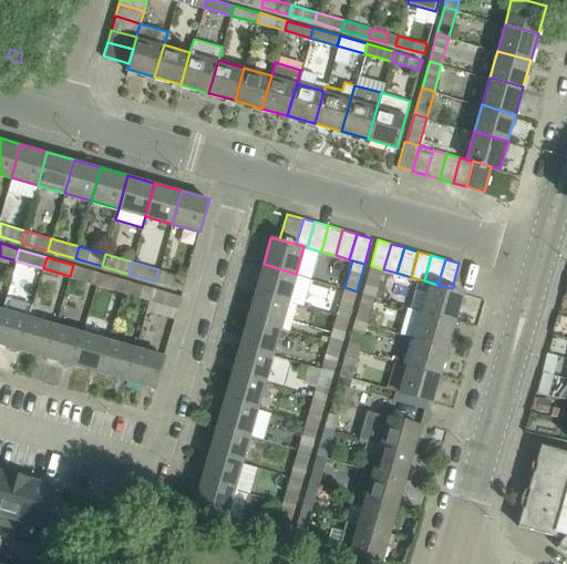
[(288,300),(296,274),(264,264),(256,291),(288,300)]
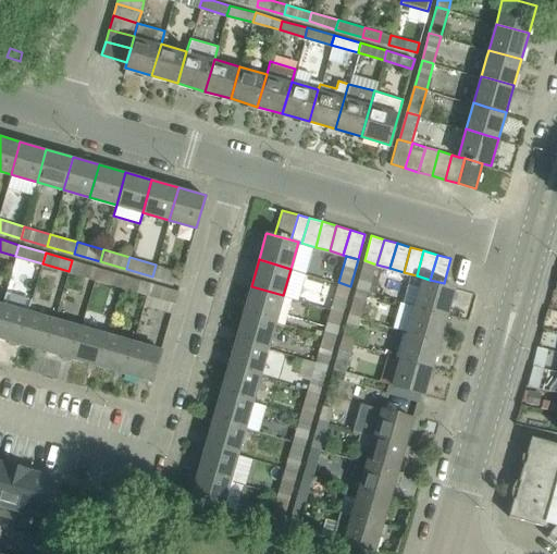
[(69,271),(95,279),(98,268),(72,260),(69,271)]
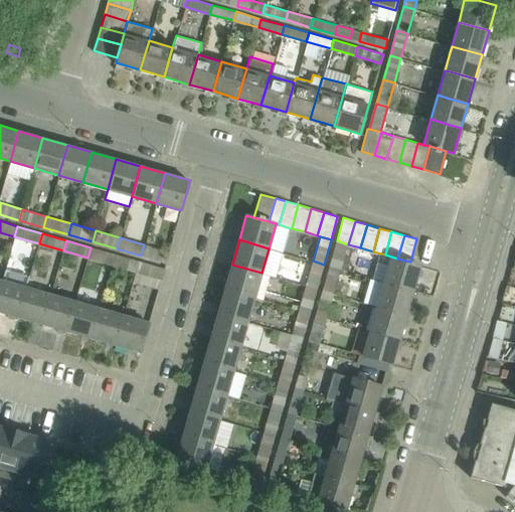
[(337,240),(329,266),(338,269),(345,243),(337,240)]
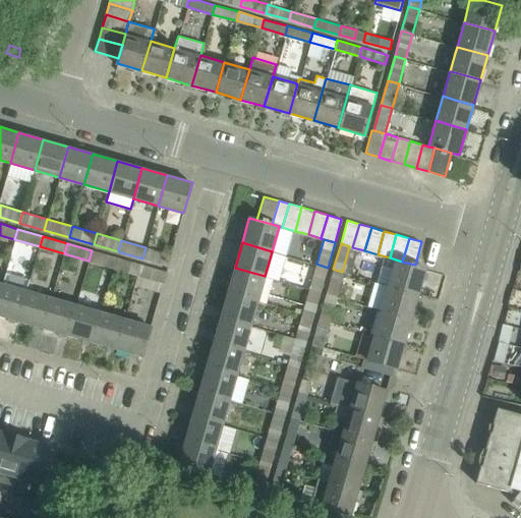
[(171,254),(146,247),(142,259),(168,266),(171,254)]
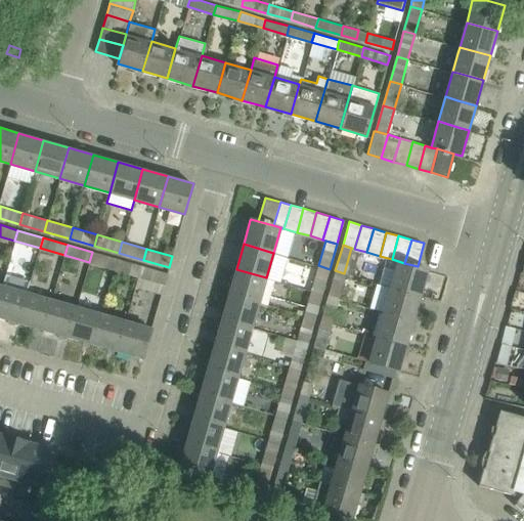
[(117,258),(92,252),(89,262),(114,269),(117,258)]
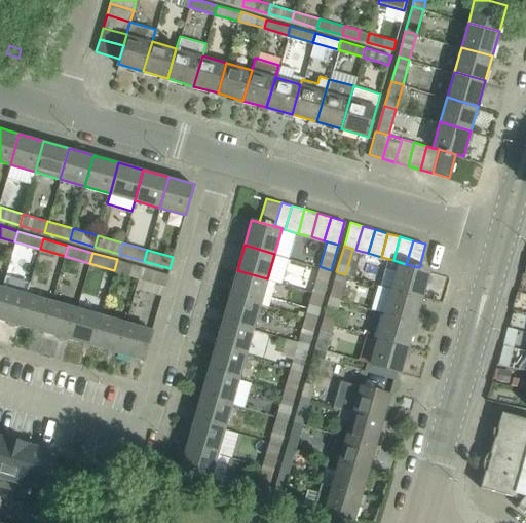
[(114,270),(139,277),(143,266),(117,259),(114,270)]
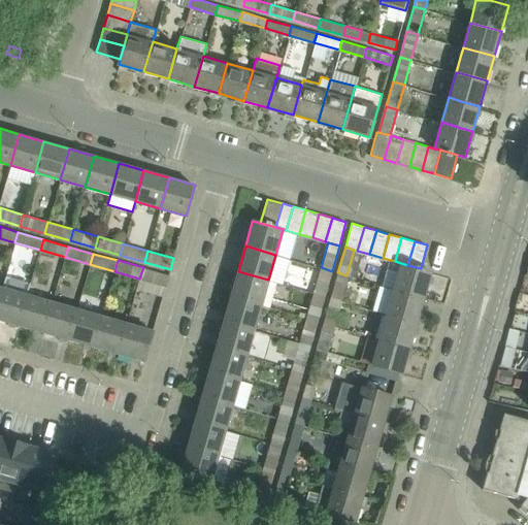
[(401,263),(394,289),(424,297),(431,272),(421,268),(407,265),(401,263)]
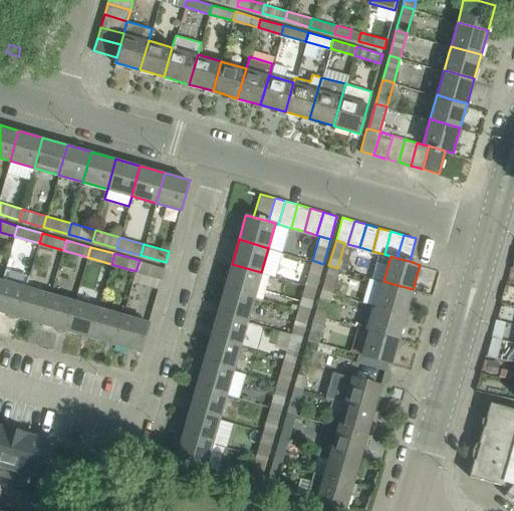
[(165,268),(140,260),(136,271),(161,278),(165,268)]
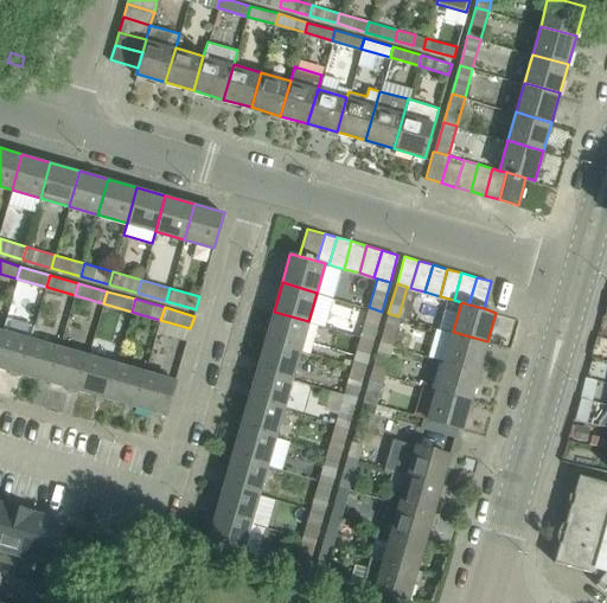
[(374,340),(382,312),(369,307),(360,337),(374,340)]
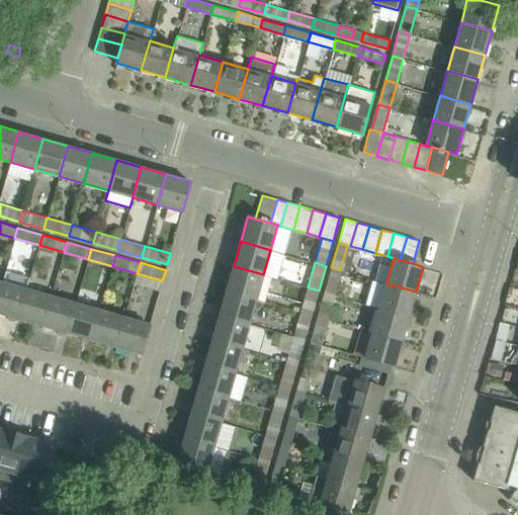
[(256,298),(263,274),(234,266),(227,290),(256,298)]
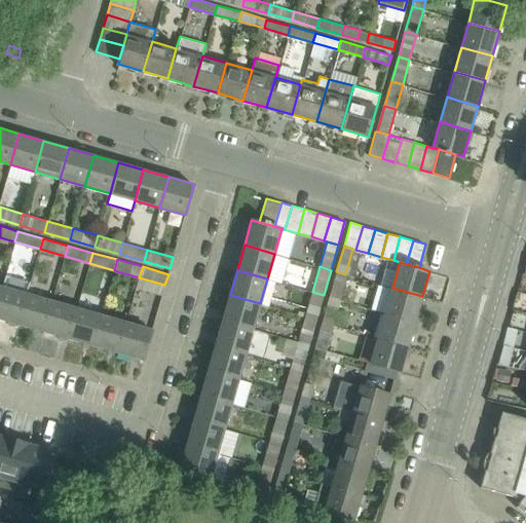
[(338,299),(345,274),(336,271),(329,296),(338,299)]
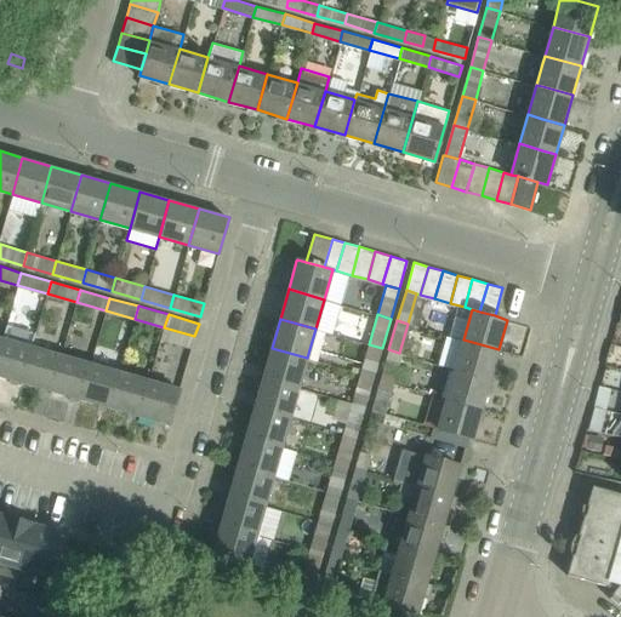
[(6,324),(3,338),(0,346),(0,376),(22,383),(32,347),(35,332),(6,324)]
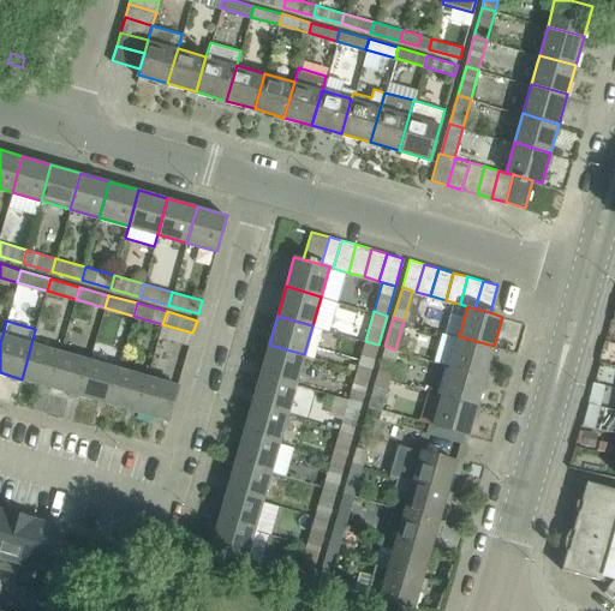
[(459,336),(451,365),(485,376),(494,346),(459,336)]
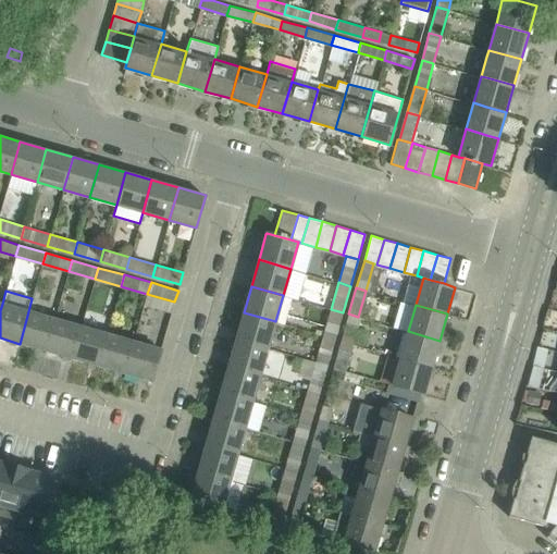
[(331,309),(323,335),(335,339),(343,312),(331,309)]
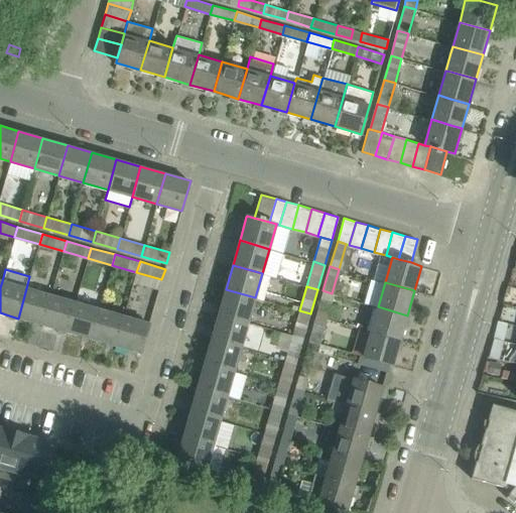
[(50,295),(26,288),(18,318),(42,326),(50,295)]
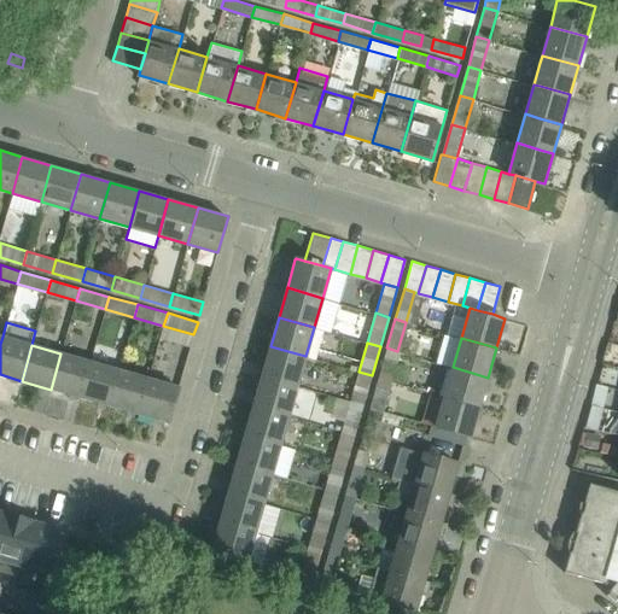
[(270,346),(262,375),(297,386),(305,356),(270,346)]
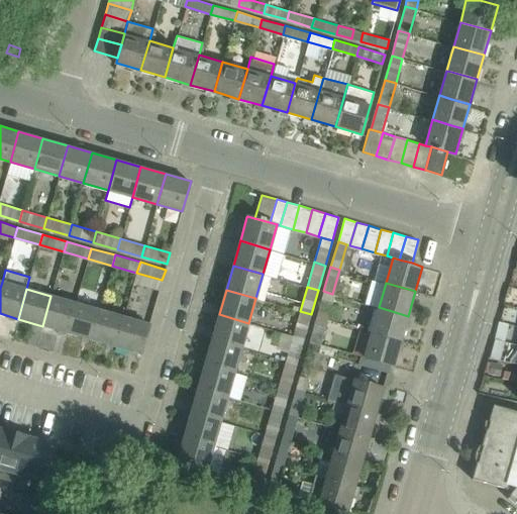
[(323,291),(316,316),(325,318),(332,294),(323,291)]
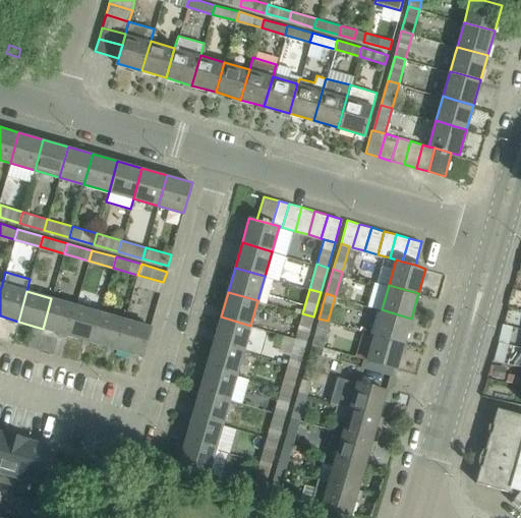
[(51,298),(43,329),(67,335),(76,305),(51,298)]
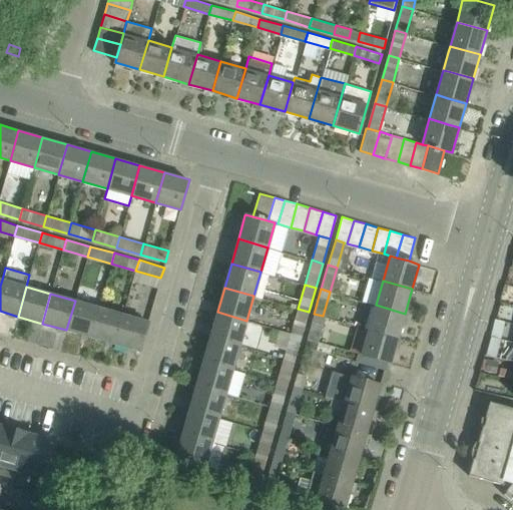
[(99,308),(75,301),(66,330),(90,337),(99,308)]
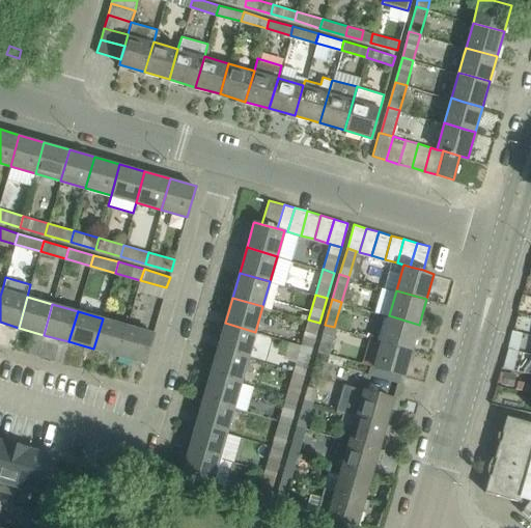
[(412,350),(419,325),(389,315),(382,340),(412,350)]
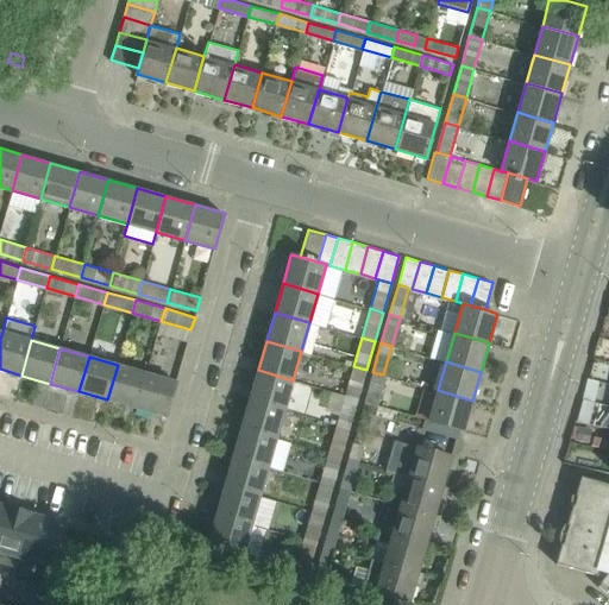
[(146,373),(118,365),(107,399),(137,408),(146,373)]
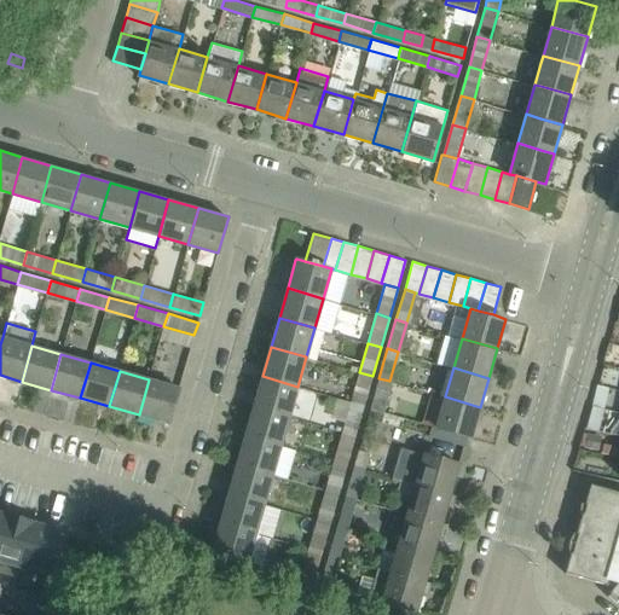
[(364,405),(372,376),(359,372),(351,401),(364,405)]
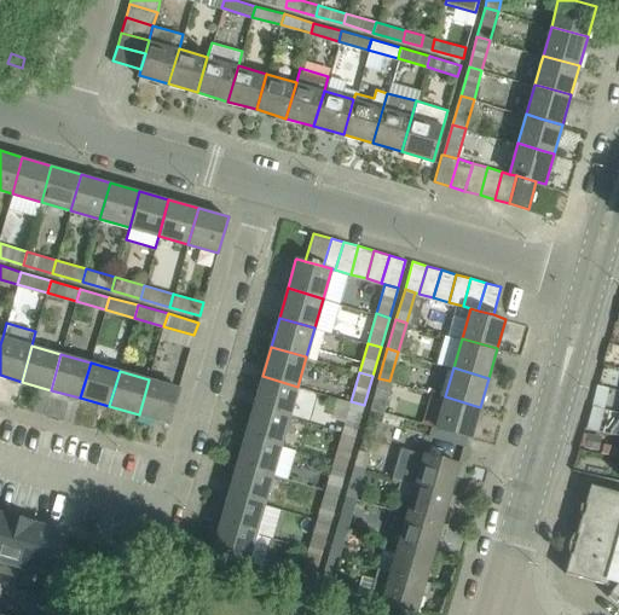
[(262,376),(254,405),(289,416),(298,387),(262,376)]
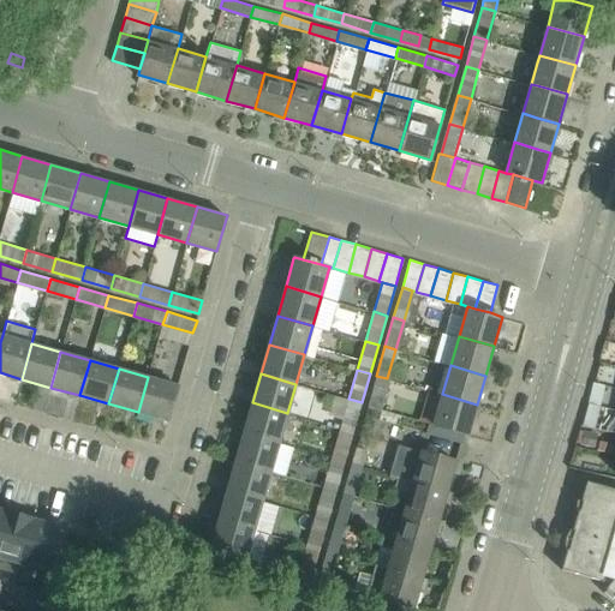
[(378,408),(387,378),(376,376),(368,406),(378,408)]
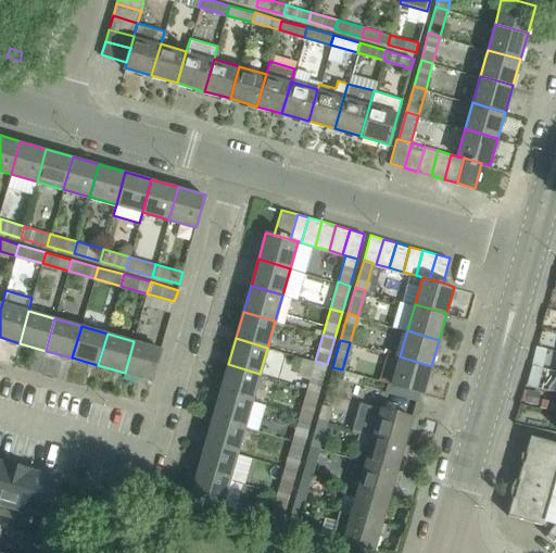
[(134,341),(125,373),(151,380),(161,349),(134,341)]
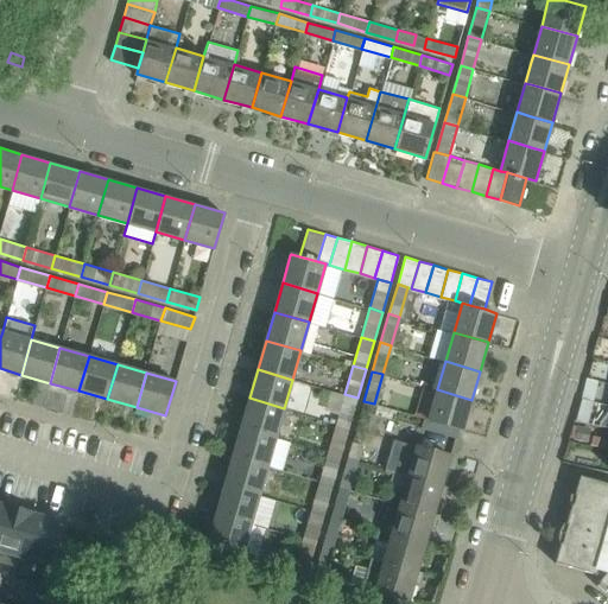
[(463,430),(472,400),(437,389),(429,419),(463,430)]
